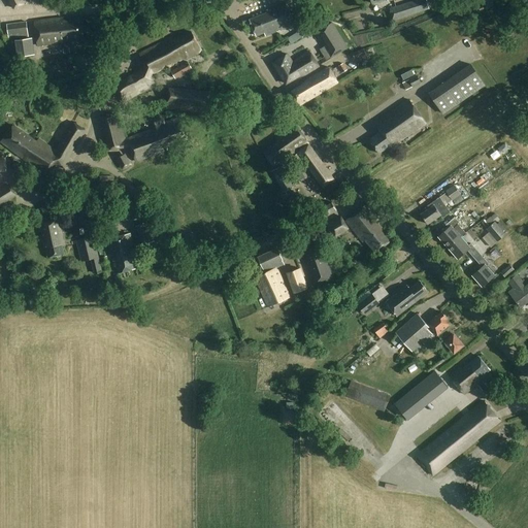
[(20,0),(7,0),(11,8),(22,3),(20,0)]
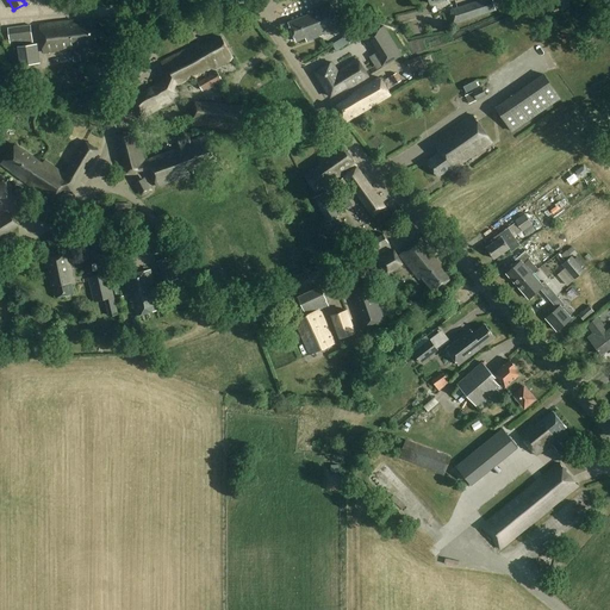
[(454,23),(496,10),(492,0),(477,0),(449,8),(454,23)]
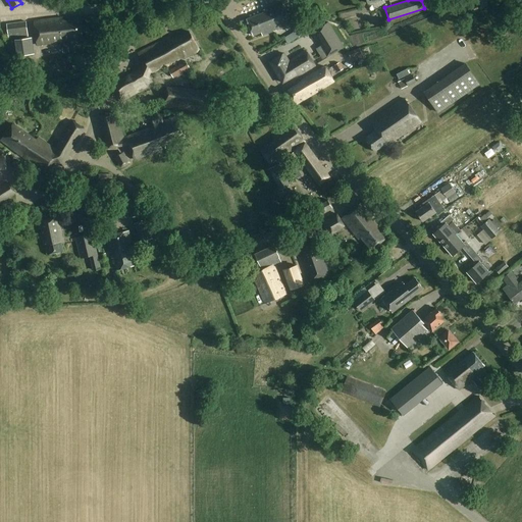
[(267,12),(248,19),(254,36),(261,33),(262,37),(292,24),(282,2),(266,8),(267,12)]
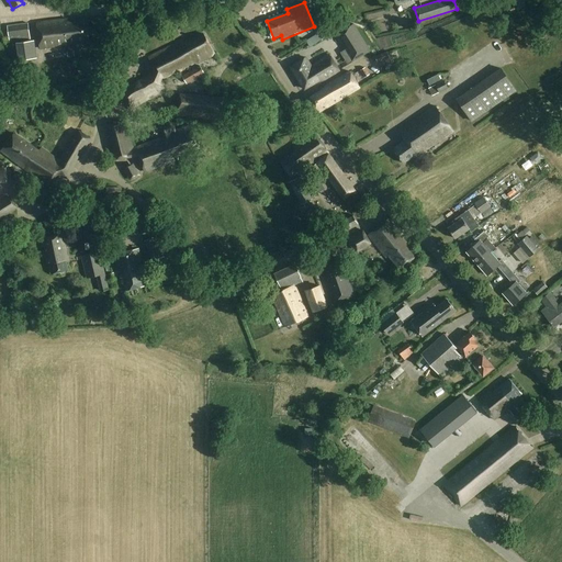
[(67,23),(66,20),(35,23),(38,48),(65,45),(67,58),(74,57),(71,45),(88,43),(86,21),(67,23)]
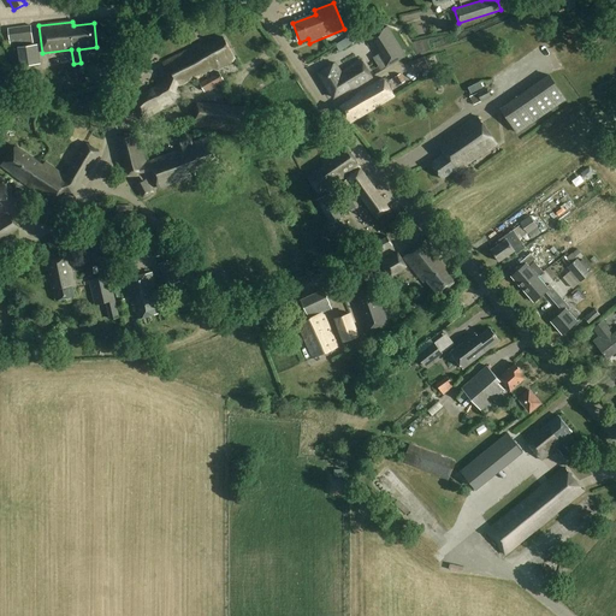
[(373,30),(369,23),(354,33),(357,40),(373,30)]
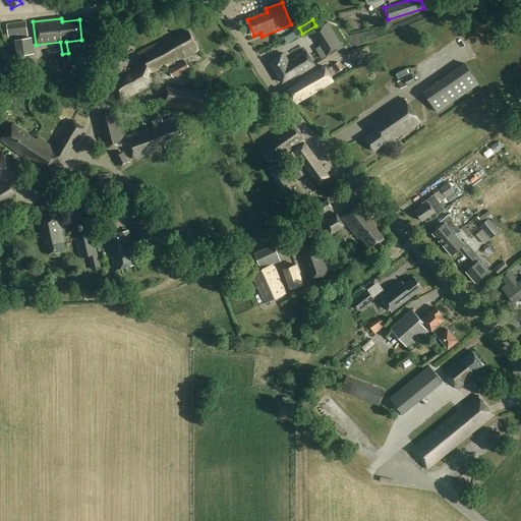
[(10,39),(30,36),(27,21),(8,23),(10,39)]
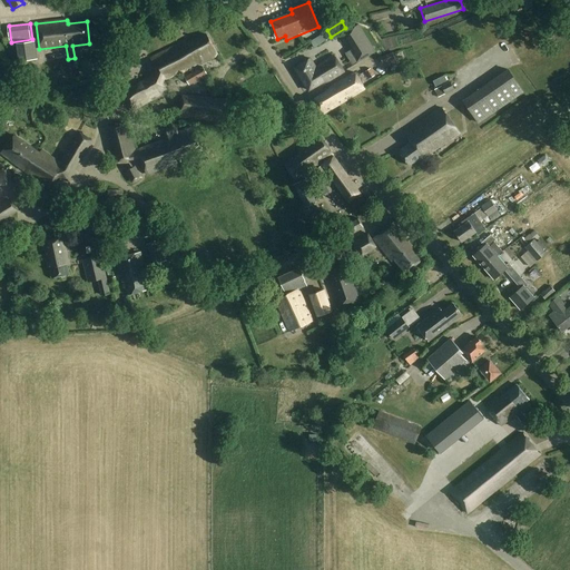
[(349,51),(356,62),(372,52),(355,27),(340,37),(344,45),(347,42),(352,49),(349,51)]
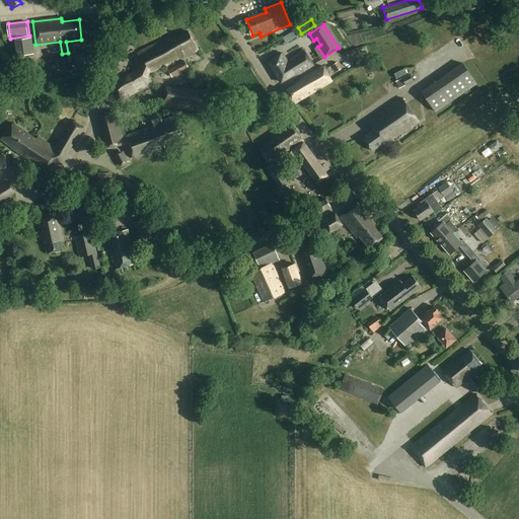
[(136,54),(143,66),(110,87),(119,100),(151,83),(148,77),(198,50),(187,31),(169,41),(168,38),(136,54)]
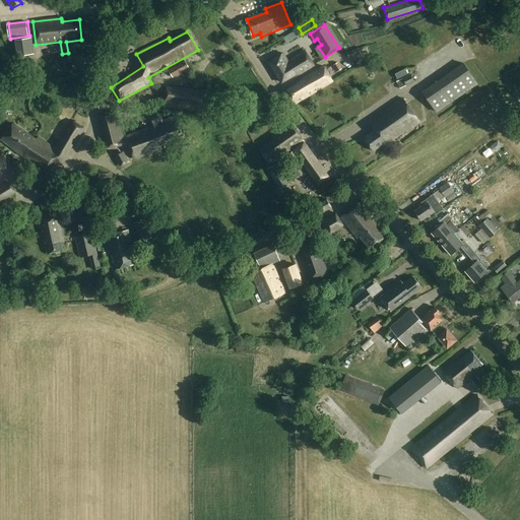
[(283,41),(288,49),(298,43),(294,35),(283,41)]
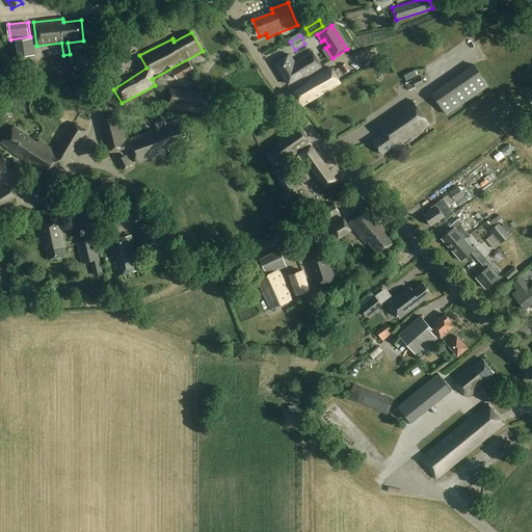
[(19,58),(35,55),(33,38),(16,41),(19,58)]
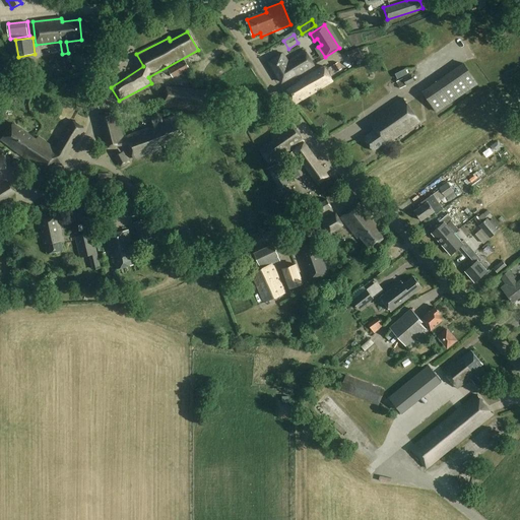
[(453,54),(464,50),(460,39),(449,43),(453,54)]
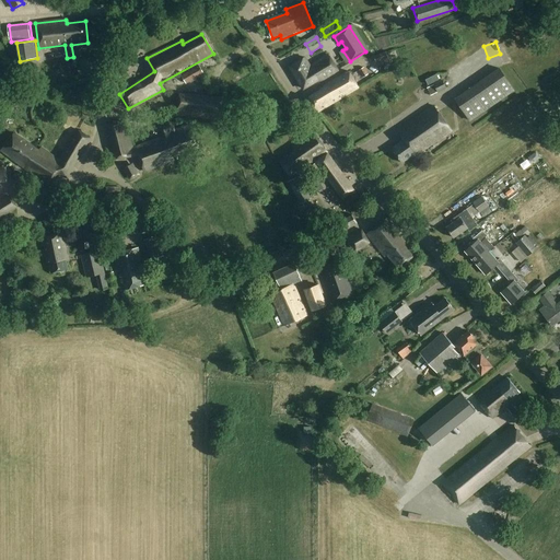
[(374,61),(387,58),(385,51),(373,55),(374,61)]
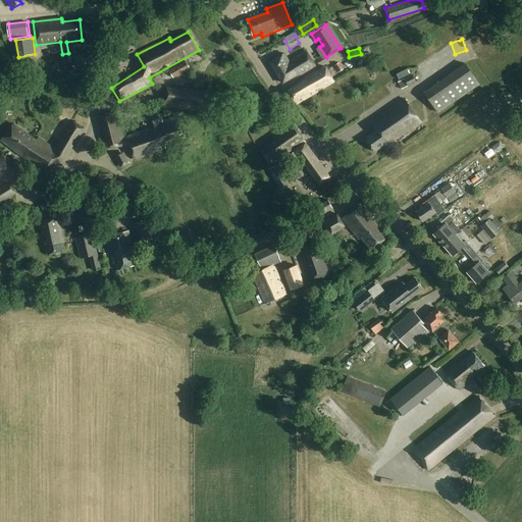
[(314,65),(305,50),(288,60),(283,53),(269,61),(282,82),(294,74),(302,73),(314,65)]
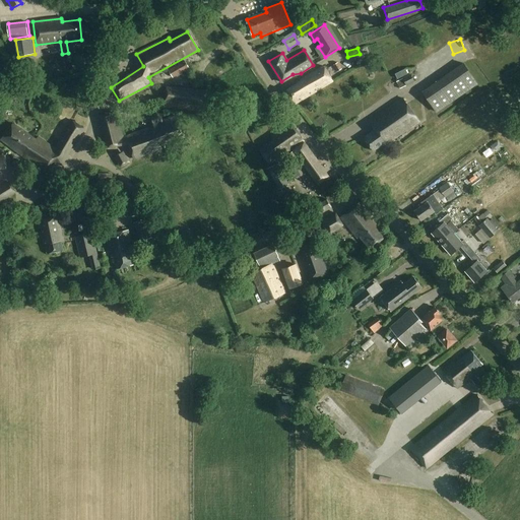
[(174,78),(190,68),(186,61),(169,70),(174,78)]
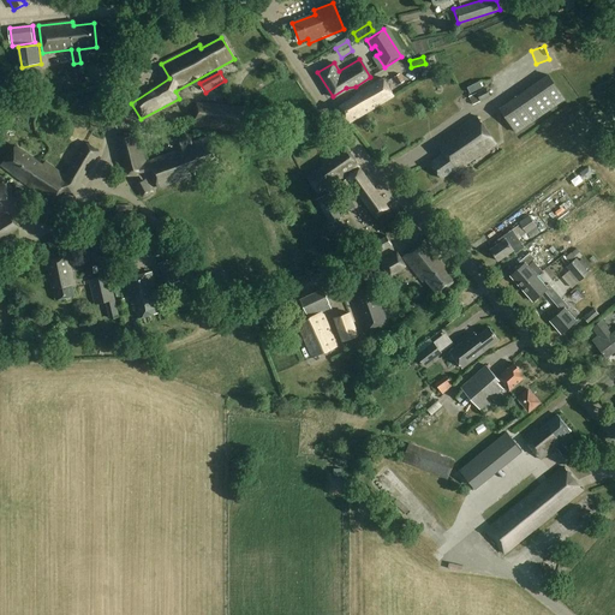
[(398,83),(404,79),(399,72),(393,76),(398,83)]
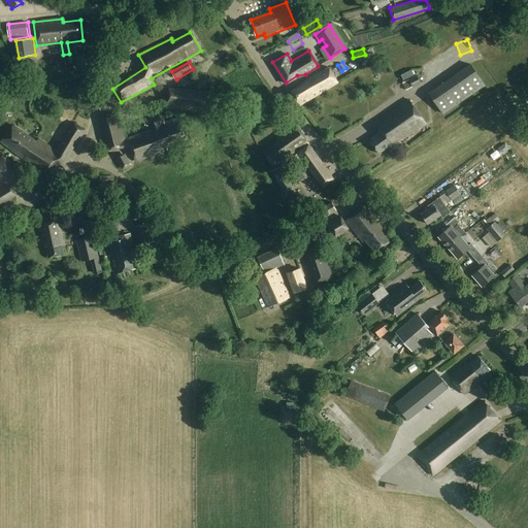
[(443,113),(486,85),(470,64),(429,93),(443,113)]
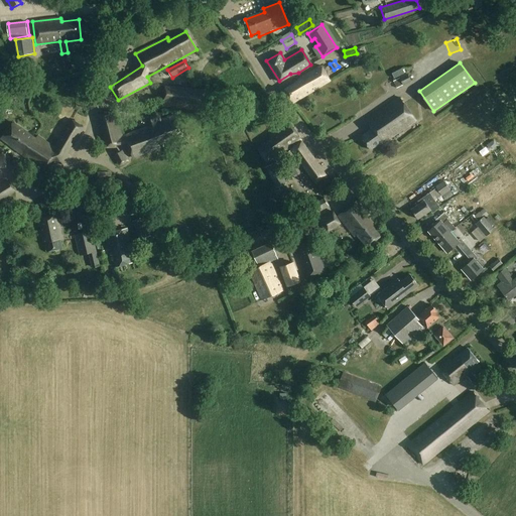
[(292,103),(330,79),(320,65),(299,78),(298,81),(284,90),(292,103)]
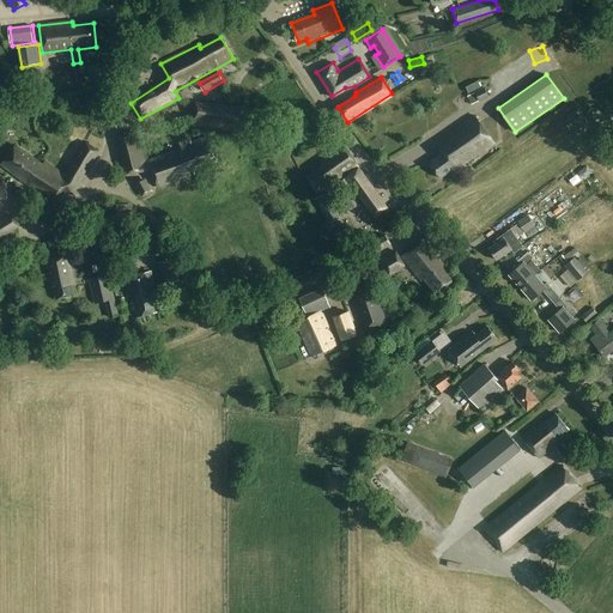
[(468,91),(479,85),(477,80),(466,86),(468,91)]
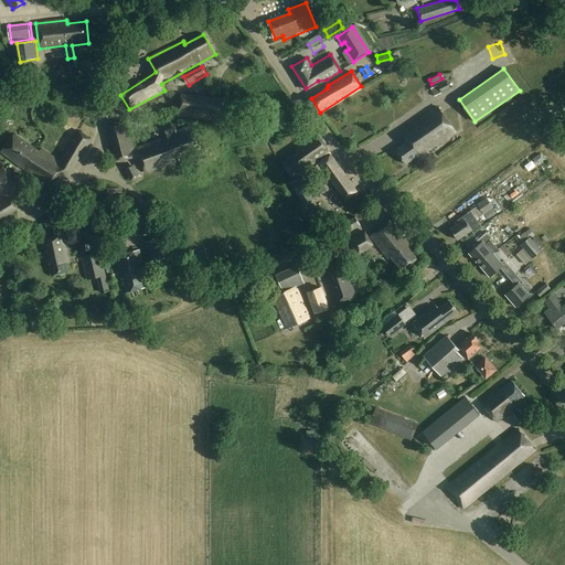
[(222,121),(224,98),(181,94),(179,117),(222,121)]
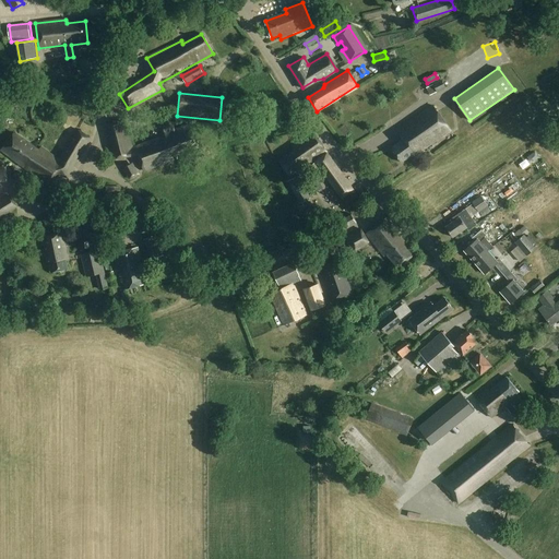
[(415,155),(450,130),(432,105),(396,130),(403,139),(391,147),(401,162),(413,153),(415,155)]
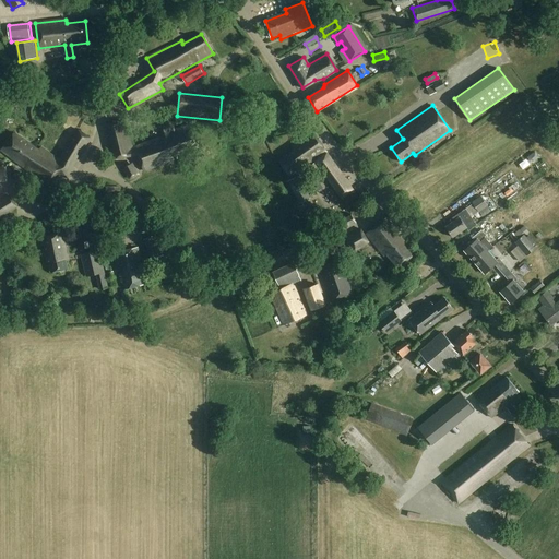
[(134,146),(130,134),(126,120),(106,122),(110,138),(117,158),(137,155),(143,173),(173,162),(171,156),(197,147),(189,123),(174,129),(171,121),(159,126),(163,135),(134,146)]
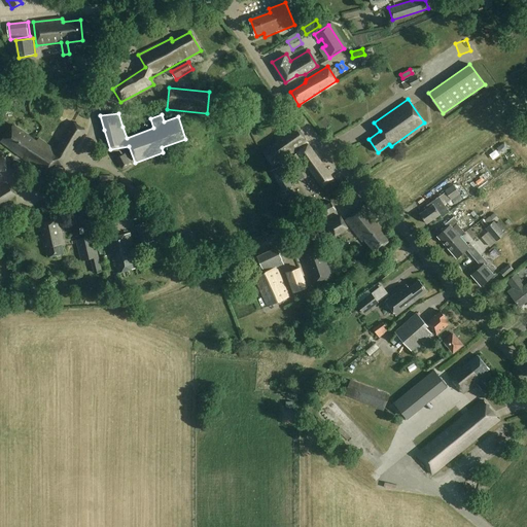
[(61,167),(84,130),(72,121),(55,150),(37,139),(36,141),(12,126),(0,139),(0,144),(44,175),(51,168),(45,164),(48,159),(61,167)]
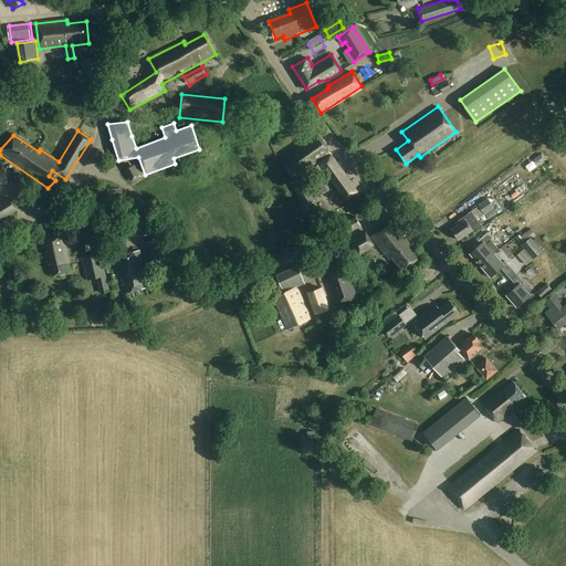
[(293,179),(329,155),(315,134),(294,148),(296,152),(281,163),(293,179)]
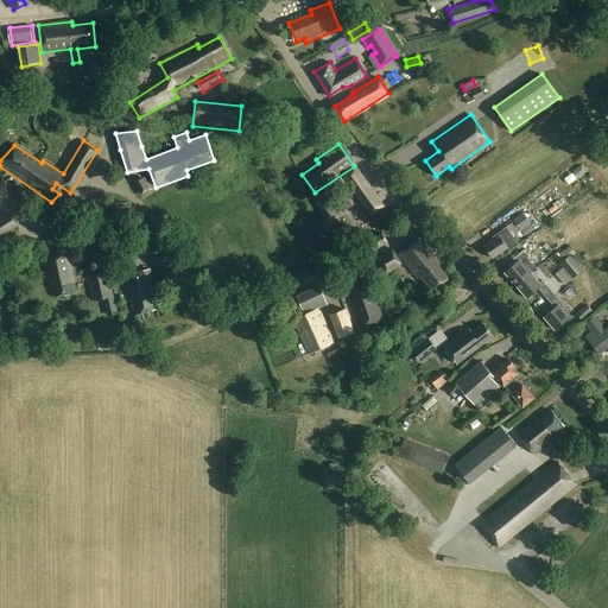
[(582,165),(574,171),(578,178),(587,171),(582,165)]
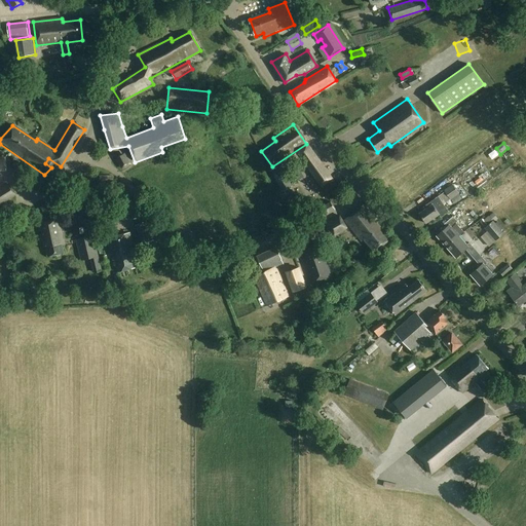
[(323,188),(334,180),(308,144),(297,152),(323,188)]
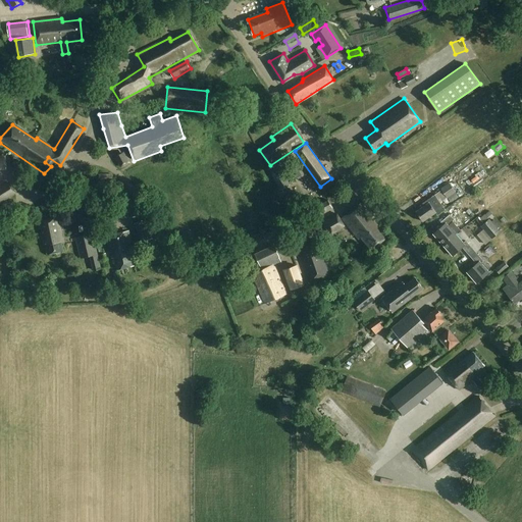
[(294,162),(299,158),(295,152),(290,156),(294,162)]
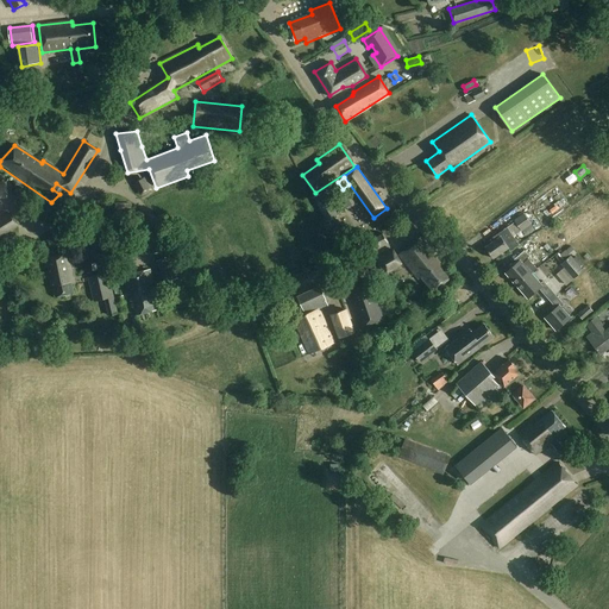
[(149,182),(137,187),(142,198),(154,193),(149,182)]
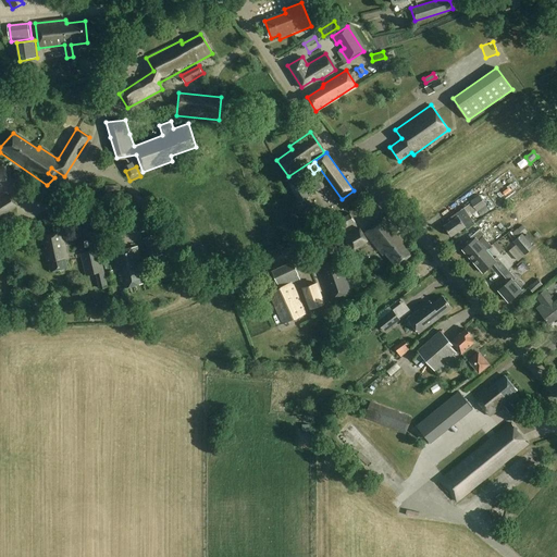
[(21,183),(26,178),(21,172),(15,177),(21,183)]
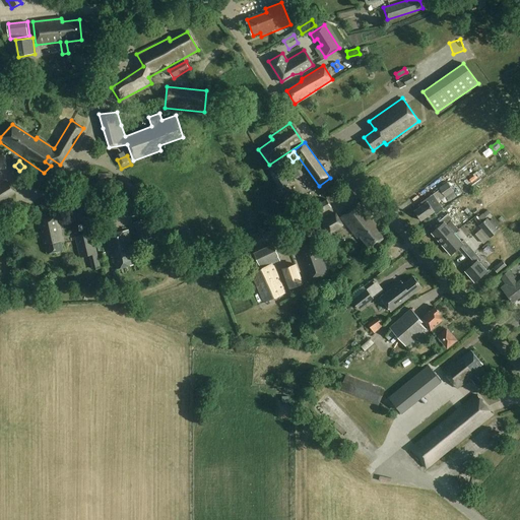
[(289,189),(287,186),(289,185),(278,164),(268,169),(279,190),(281,189),(283,193),(289,189)]
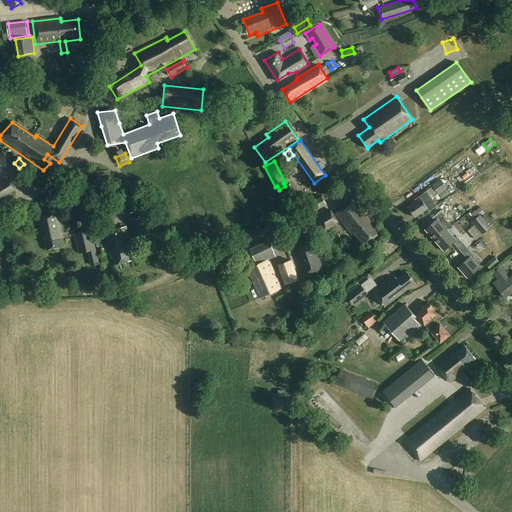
[(0,197),(13,189),(7,179),(0,183),(0,197)]
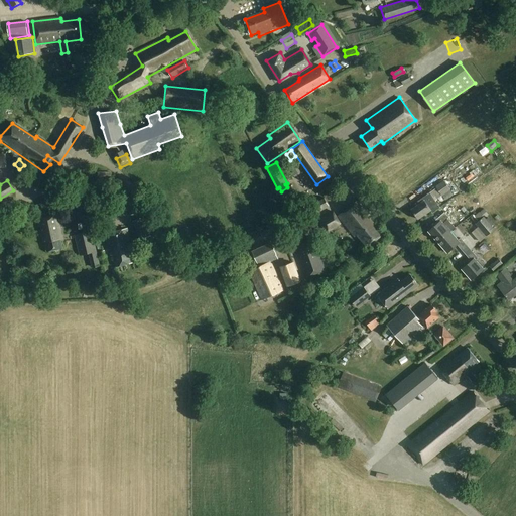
[(442,197),(450,190),(444,181),(436,186),(442,197)]
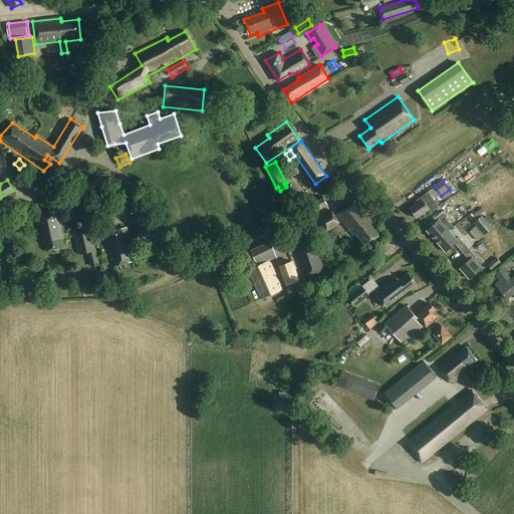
[(431,213),(439,207),(428,193),(420,199),(422,201),(411,209),(418,218),(429,210),(431,213)]
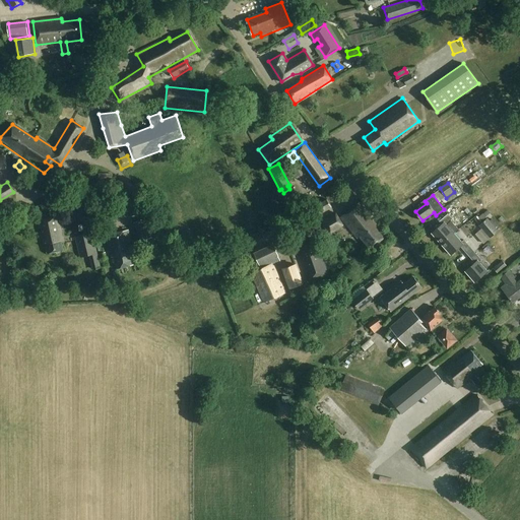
[(321,213),(331,208),(326,200),(317,206),(321,213)]
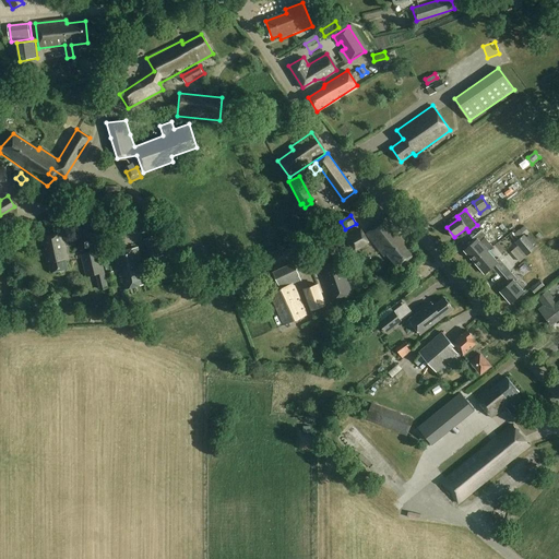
[(396,266),(413,253),(401,238),(403,236),(388,217),(366,235),(382,257),(385,253),(396,266)]
